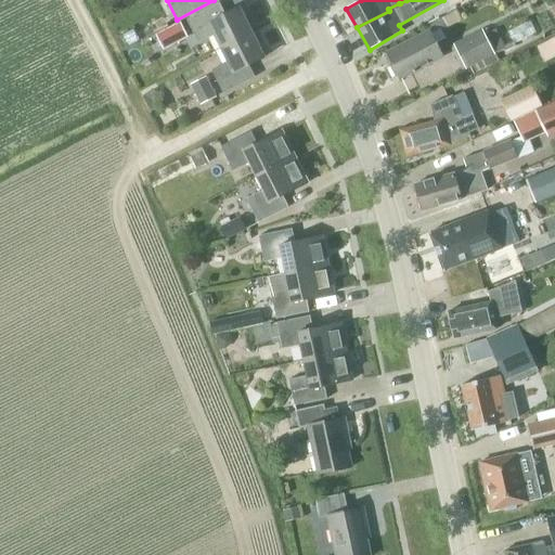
[(253,31),(240,7),(226,14),(219,2),(186,18),(198,42),(214,34),(220,48),(253,31)]
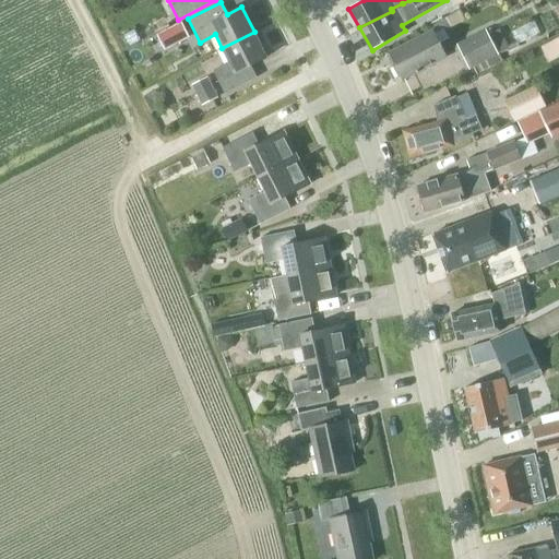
[(507,33),(513,46),(543,33),(537,20),(507,33)]
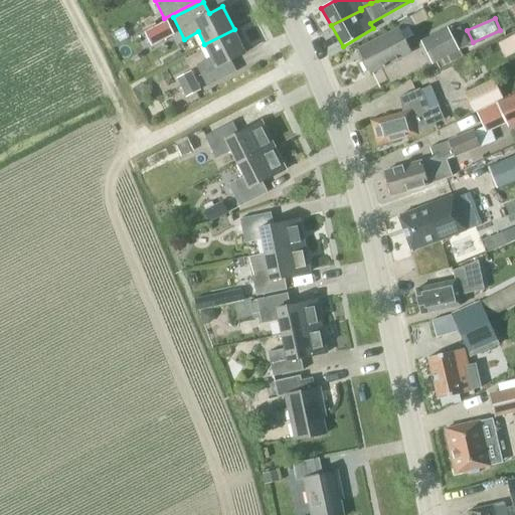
[(168,20),(147,31),(154,45),(175,34),(168,20)]
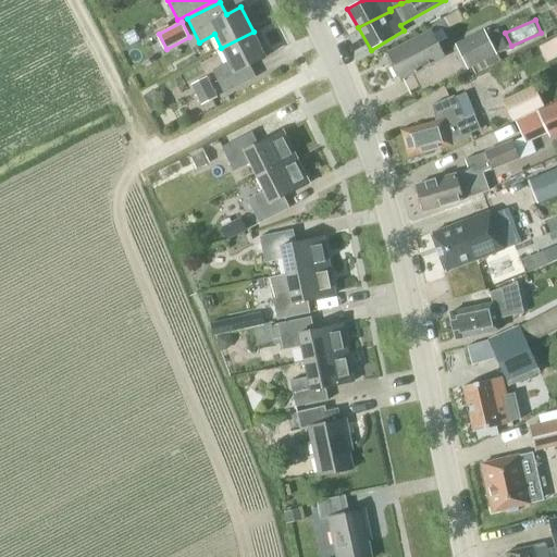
[(483,31),(456,46),(468,69),(508,48),(498,29),(486,35),(483,31)]
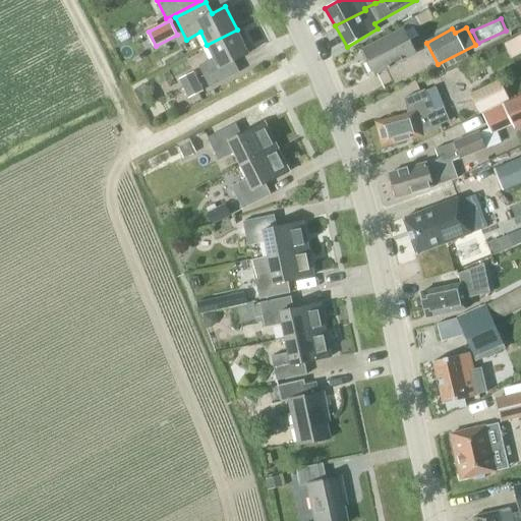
[(233,61),(248,54),(237,30),(207,45),(214,58),(198,65),(210,88),(239,72),(233,61)]
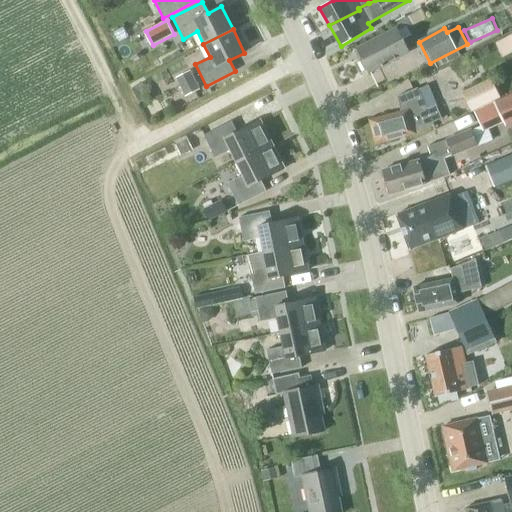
[(358,49),(369,72),(409,52),(398,29),(358,49)]
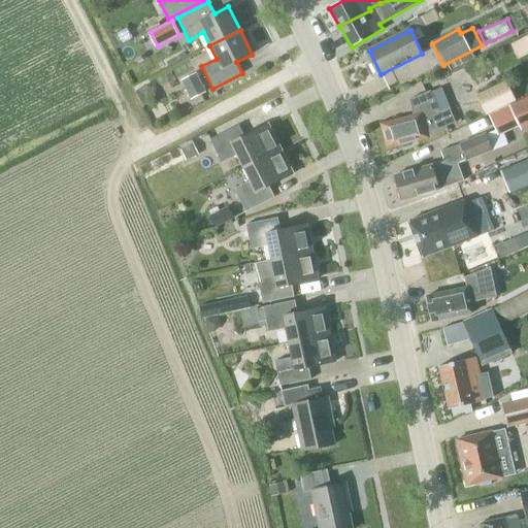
[(521,59),(527,56),(527,36),(514,43),(521,59)]
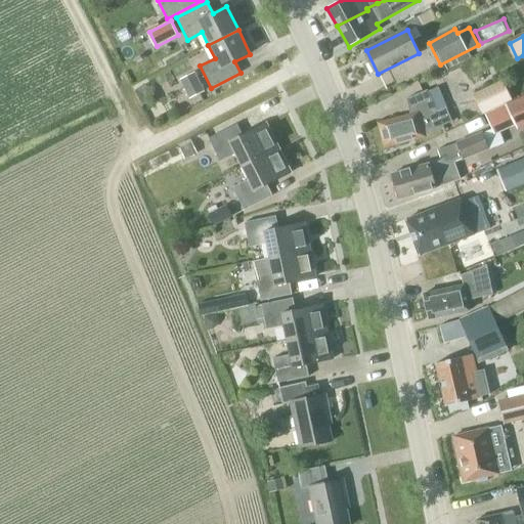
[(205,92),(194,72),(180,80),(189,99),(205,92)]
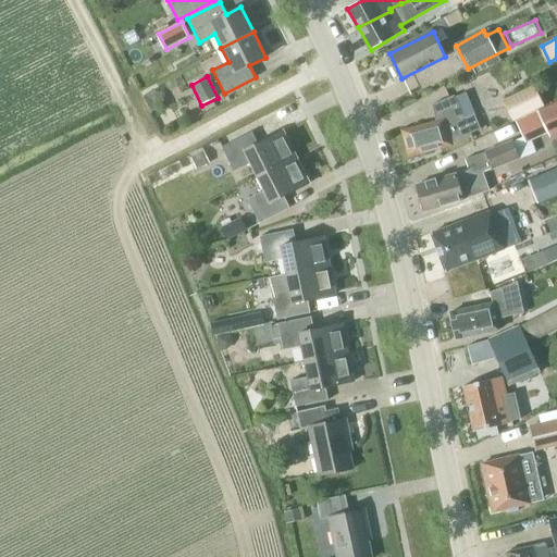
[(544,107),(533,85),(503,100),(512,121),(544,107)]
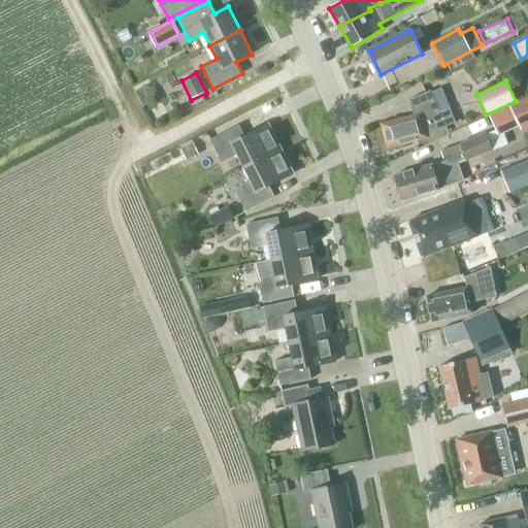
[(439,112),(434,102),(430,91),(409,99),(414,114),(381,124),(388,150),(420,140),(446,129),(444,127),(455,123),(450,108),(439,112)]
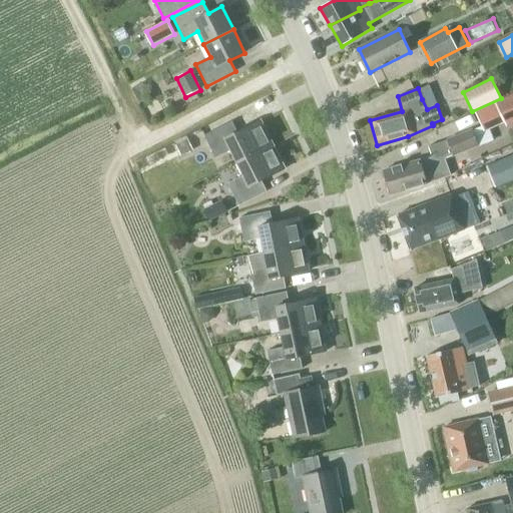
[(512,93),(495,102),(474,112),(484,131),(504,122),(506,127),(512,123),(512,93)]
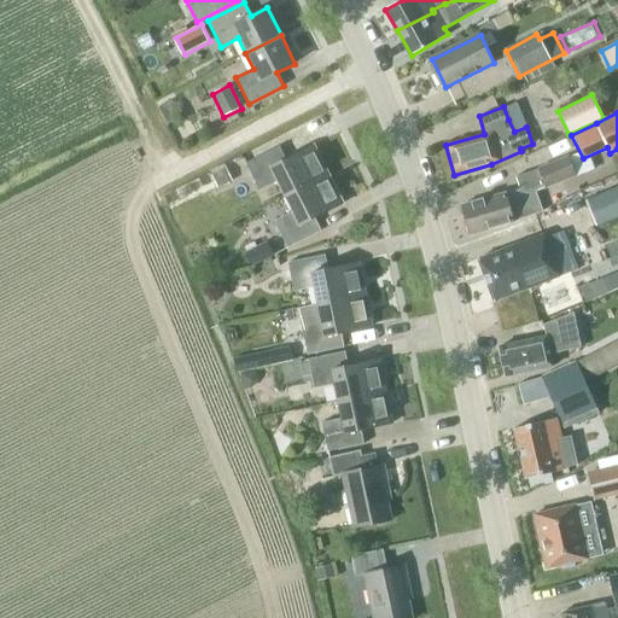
[(286,196),(328,174),(314,145),(286,159),(279,146),(246,163),(260,190),(278,180),(286,196)]
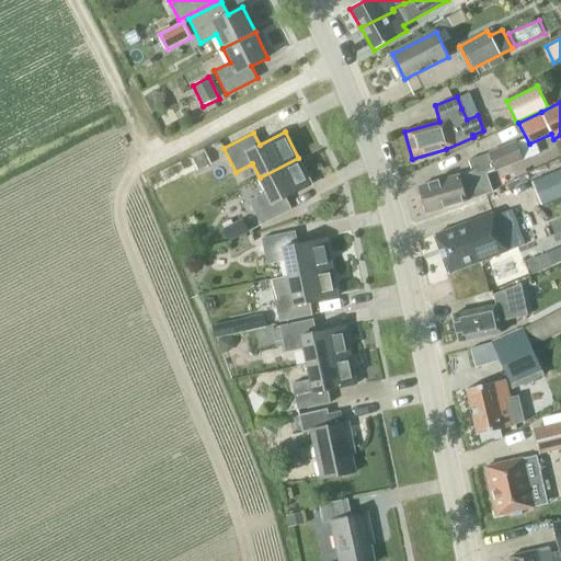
[(448,207),(479,196),(492,191),(487,173),(494,170),(494,171),(524,160),(516,140),(488,152),(488,153),(469,159),(472,171),(461,175),(420,187),(426,213),(447,207),(448,207)]
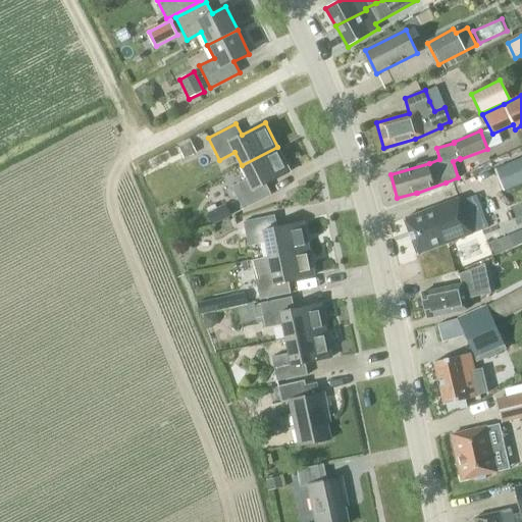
[(197,153),(192,142),(178,148),(184,159),(197,153)]
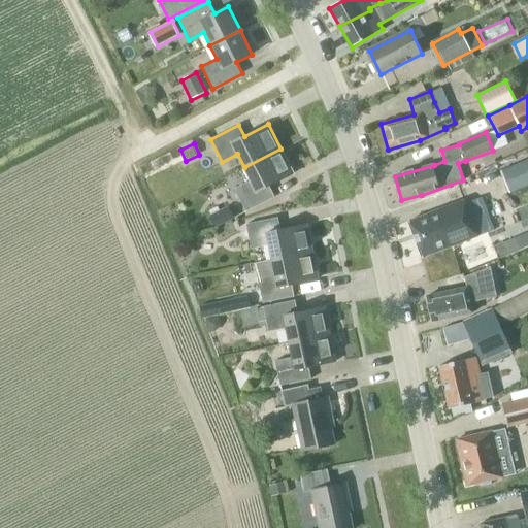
[(269,186),(293,173),(281,149),(244,167),(251,180),(235,189),(246,211),(274,197),(269,186)]
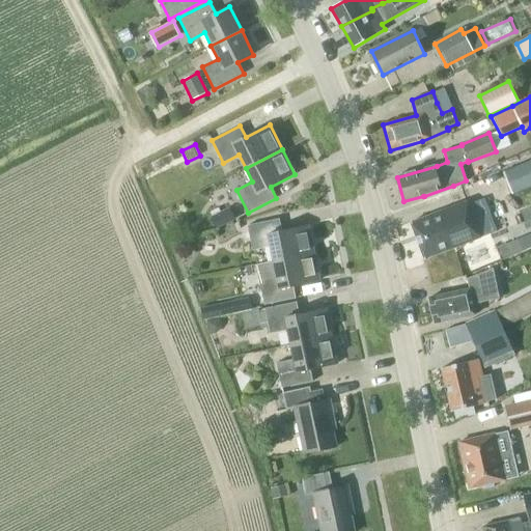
[(530,162),(504,174),(512,195),(530,187),(530,162)]
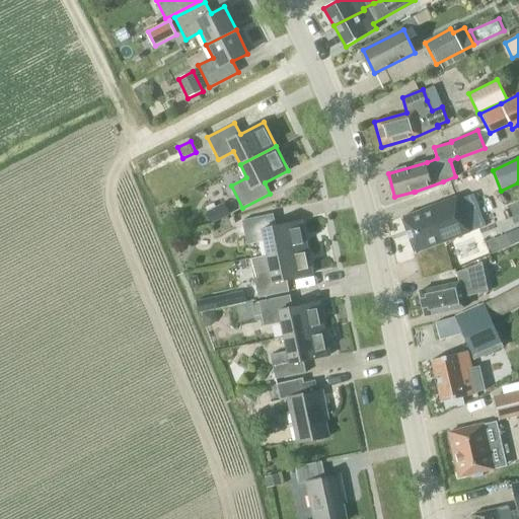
[(455,197),(402,218),(416,253),(457,237),(470,232),(485,227),(479,214),(464,219),(457,201),(455,197)]
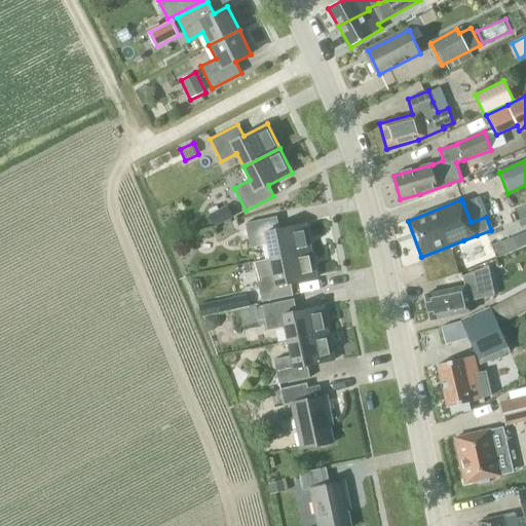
[(215,225),(233,216),(227,205),(210,215),(215,225)]
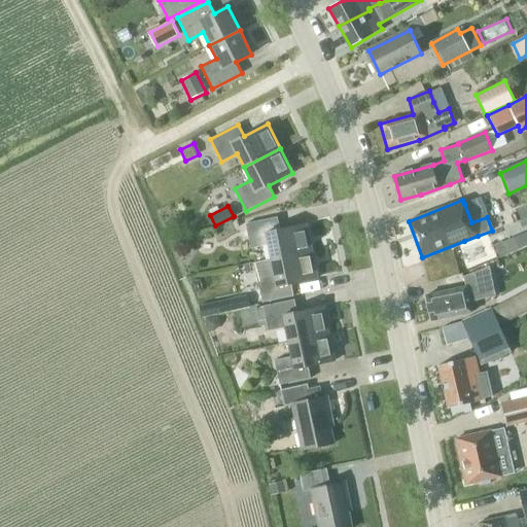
[(272,259),(312,251),(306,223),(280,230),(277,217),(246,223),(251,248),(269,245),(272,258),(272,259)]
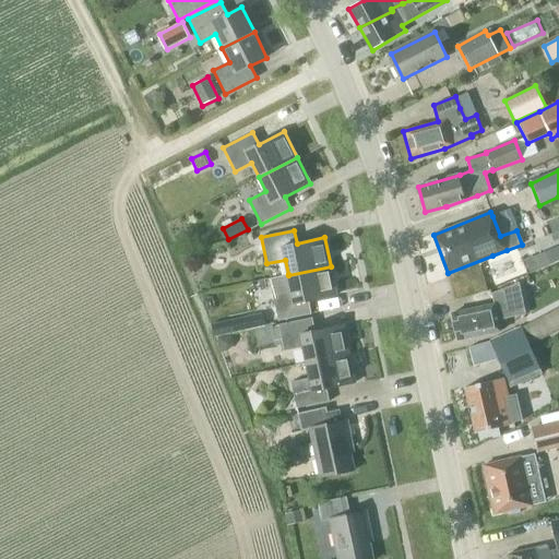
[(309,300),(336,295),(331,266),(288,275),(288,274),(270,278),(273,295),(278,320),(311,313),(309,300)]
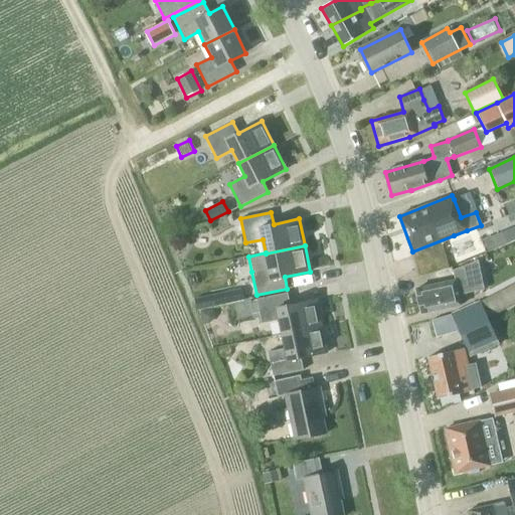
[(427,287),(416,289),(417,291),(420,291),(421,295),(418,296),(422,314),(460,305),(458,296),(478,291),(483,290),(477,260),(453,270),(455,281),(447,283),(446,283),(427,287)]
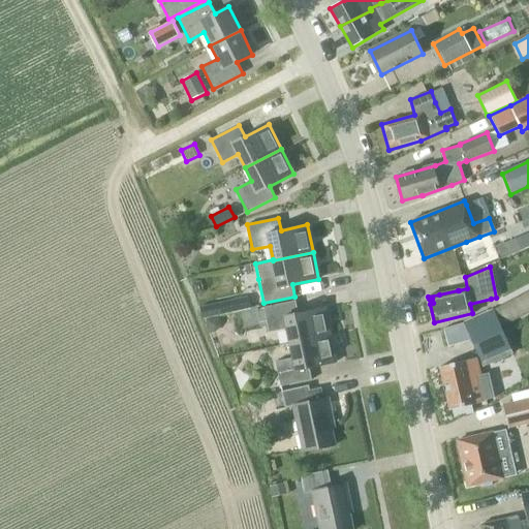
[(251,308),(249,296),(199,306),(203,318),(251,308)]
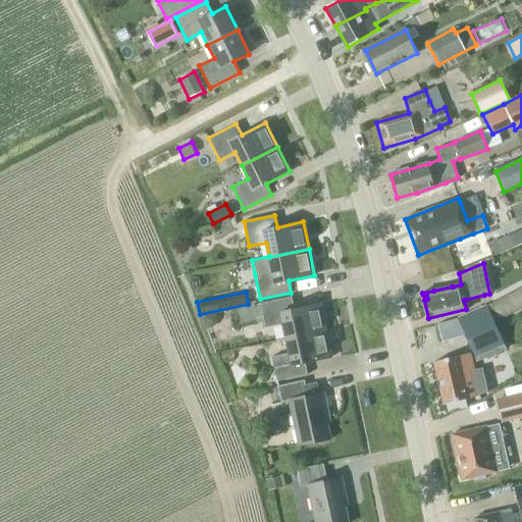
[(285,338),(326,330),(320,303),(294,309),(292,297),(261,303),(266,327),(282,323),(285,338)]
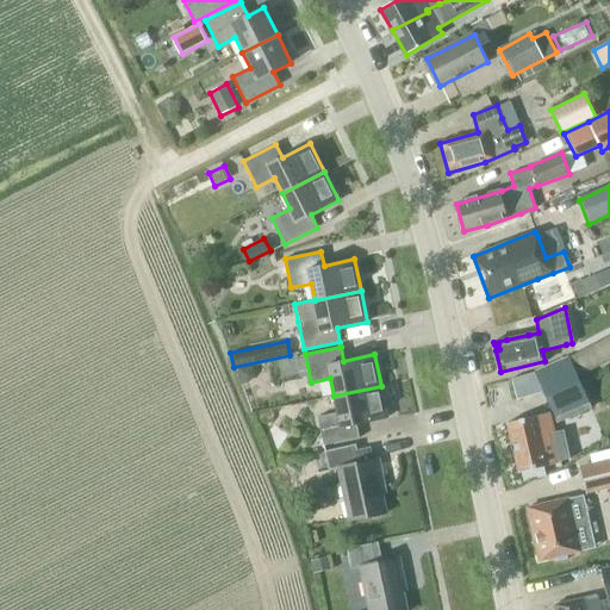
[(568,355),(535,371),(555,419),(558,423),(592,409),(590,405),(578,377),(570,356),(568,355)]
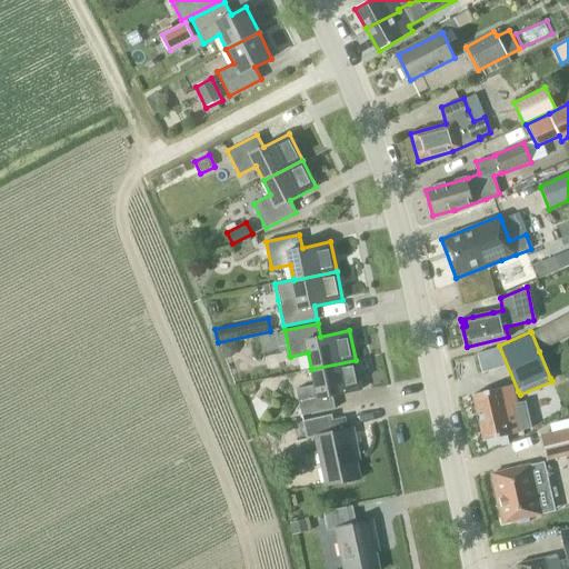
[(238,350),(236,341),(222,345),(225,359),(233,357),(238,350)]
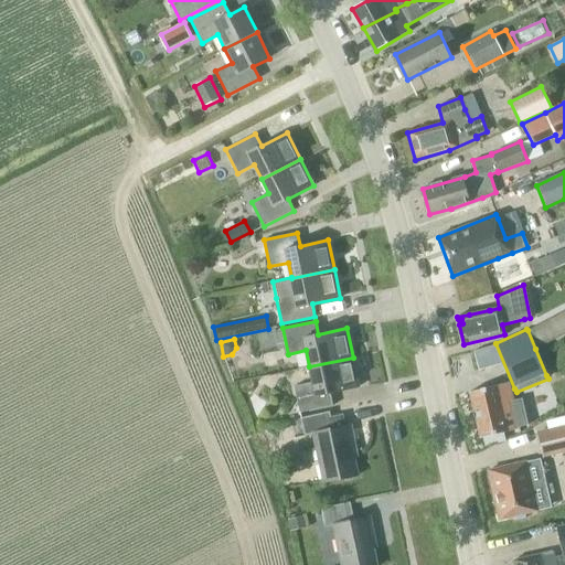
[(330,392),(359,386),(353,358),(309,366),(312,382),(295,386),(300,412),(333,405),(330,392)]
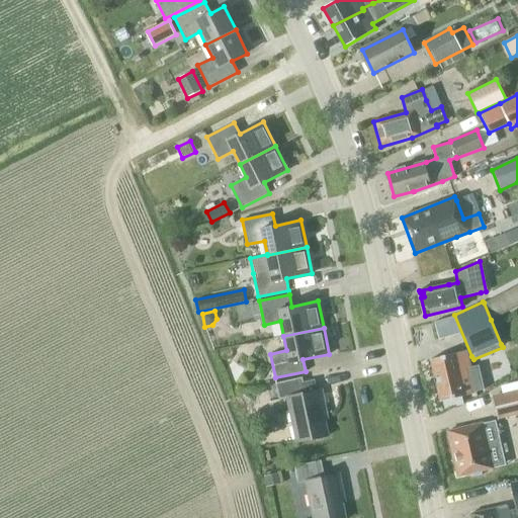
[(431,359),(441,402),(476,394),(465,351),(431,359)]
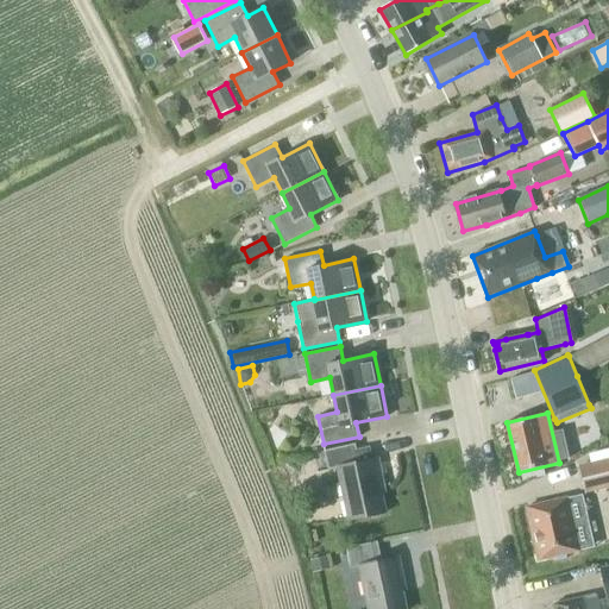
[(349,520),(387,512),(380,482),(383,481),(378,458),(372,459),(370,446),(357,450),(356,444),(325,451),(328,469),(337,468),(349,520)]
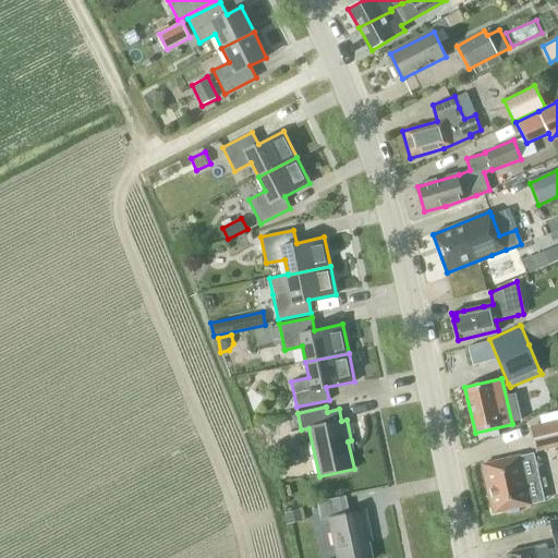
[(557,420),(532,426),(537,451),(557,446),(557,420)]
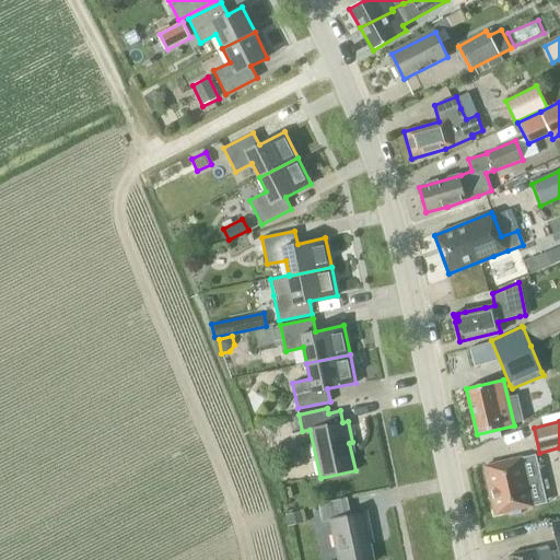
[(485,466),(496,514),(509,512),(510,516),(521,513),(520,509),(532,505),(521,457),(485,466)]
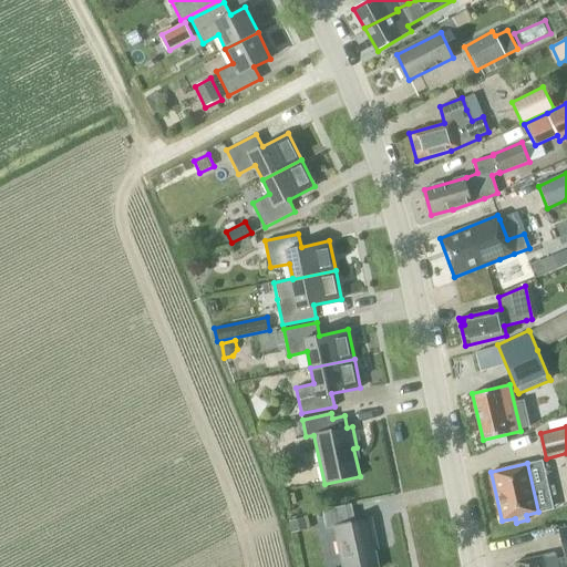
[(342,566),(379,566),(373,540),(377,540),(372,518),(356,522),(351,504),(325,509),(328,527),(334,526),(342,566)]
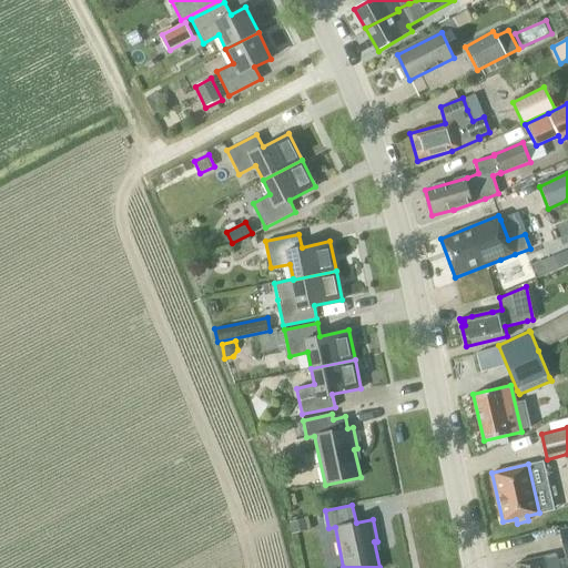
[(306,519),(291,523),(293,534),(308,531),(306,519)]
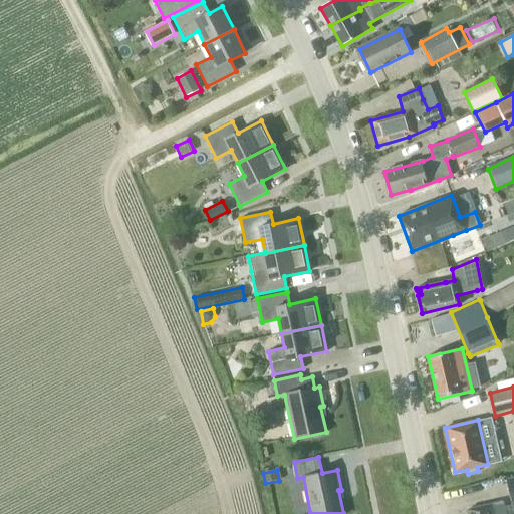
[(468,510),(468,513),(505,513),(502,502),(468,510)]
